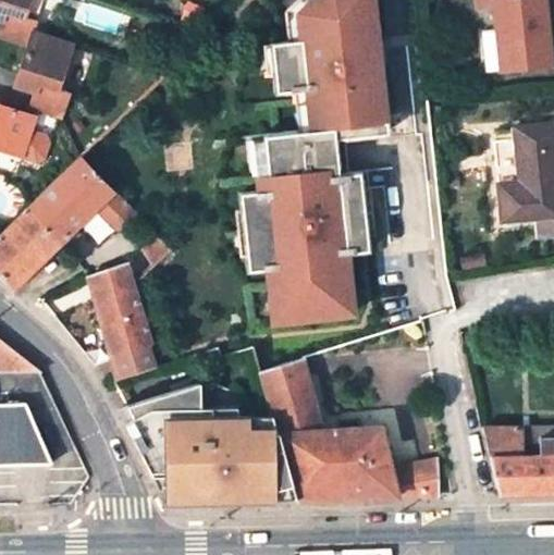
[(0,0),(0,20),(4,22),(0,34),(0,37),(31,48),(35,35),(39,23),(28,20),(34,0),(0,0)]
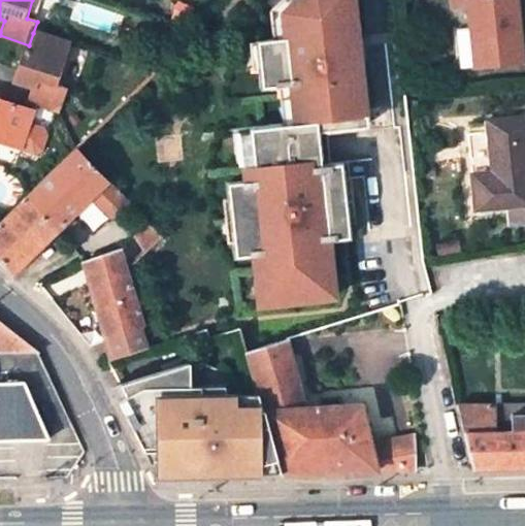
[(360,36),(356,0),(291,0),(274,12),(277,38),(255,40),(257,67),(262,67),(264,87),(281,85),(292,84),(296,124),(285,125),(252,128),(258,179),(229,183),(231,199),(236,198),(241,238),(235,239),(237,256),(266,253),(271,303),(337,296),(332,252),(326,252),(325,239),(351,236),(349,219),(345,220),(339,179),(345,179),(342,162),(323,164),(319,131),(369,125),(362,60),(353,61),(351,37),(360,36)]
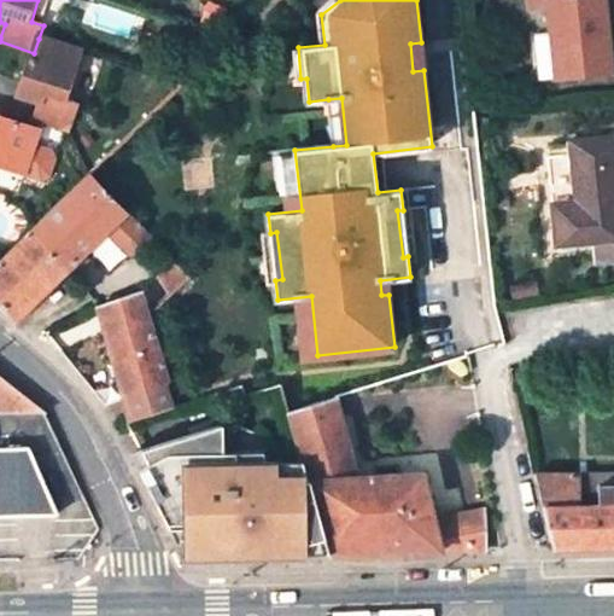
[(531,0),(533,9),(550,6),(559,80),(603,75),(600,36),(609,36),(604,0),(531,0)]
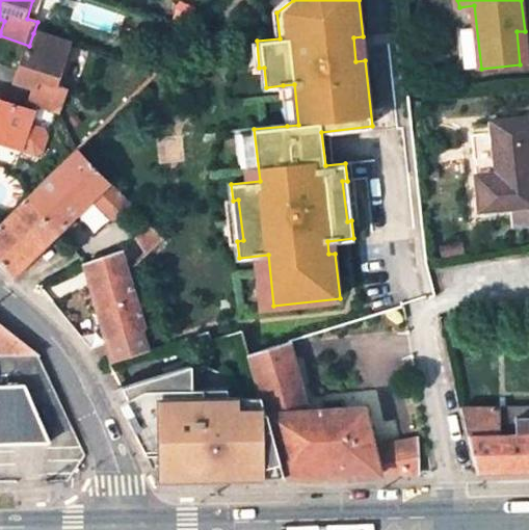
[(528,63),(525,31),(517,31),(520,64),(528,63)]
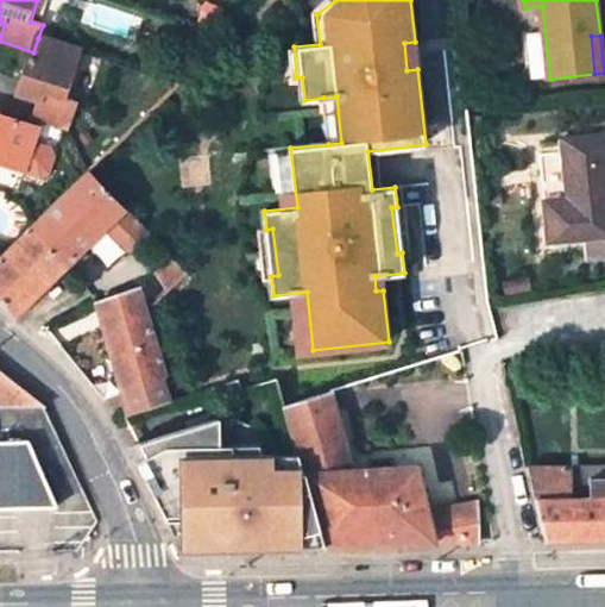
[(79,104),(65,99),(81,52),(38,38),(33,52),(20,95),(41,102),(36,119),(68,130),(79,104)]
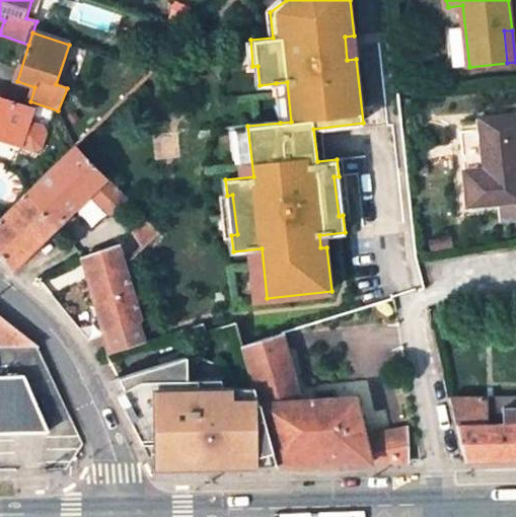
[(354,35),(345,37),(347,60),(356,59),(354,35)]
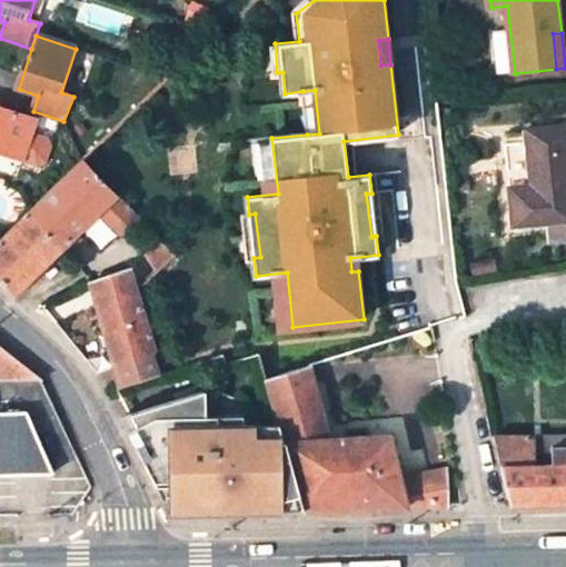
[(315,90),(303,91),(307,135),(319,133),(315,90)]
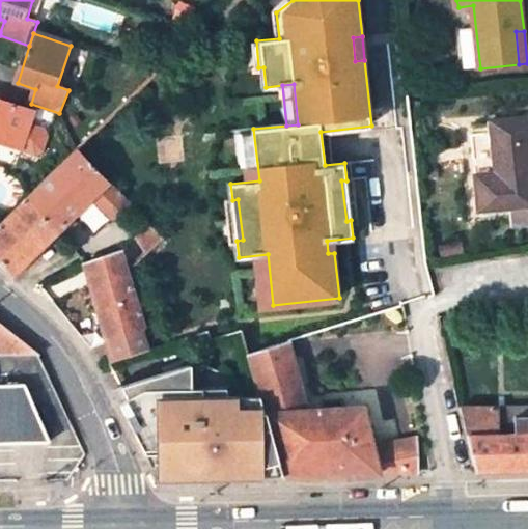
[(0,143),(22,150),(33,113),(0,102),(0,143)]
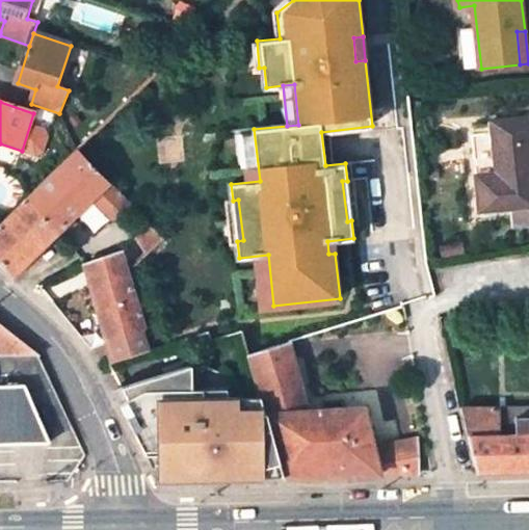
[(417,112),(418,124),(428,124),(427,111),(417,112)]
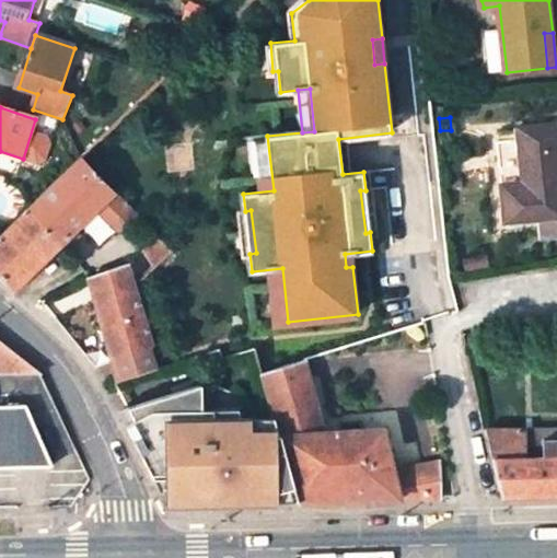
[(556,126),(519,129),(524,185),(503,187),(507,224),(542,221),(543,240),(556,237),(556,126)]
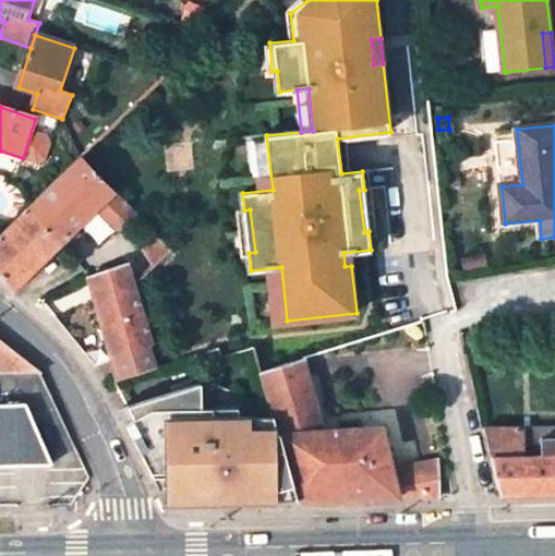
[(64,244),(98,209),(121,230),(137,215),(83,158),(31,209),(64,244)]
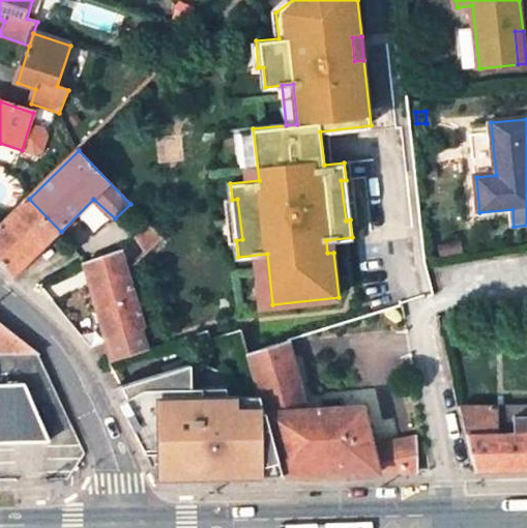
[(346,180),(341,180),(346,221),(350,220),(346,180)]
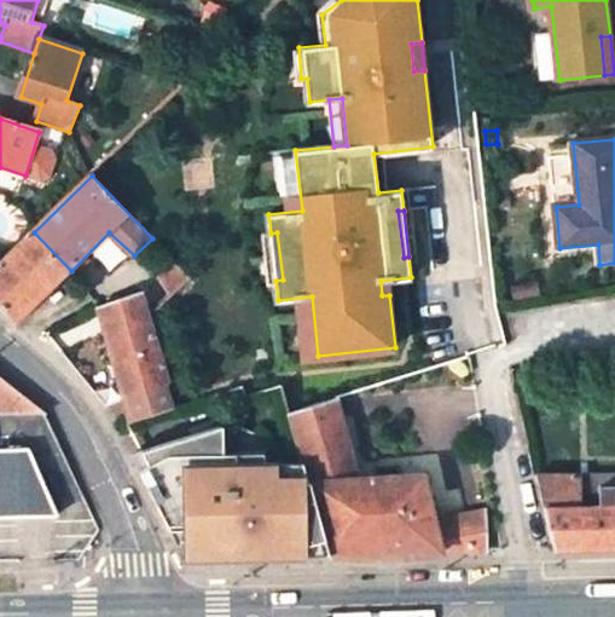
[(19,322),(71,271),(34,232),(0,265),(0,304),(18,323),(19,322)]
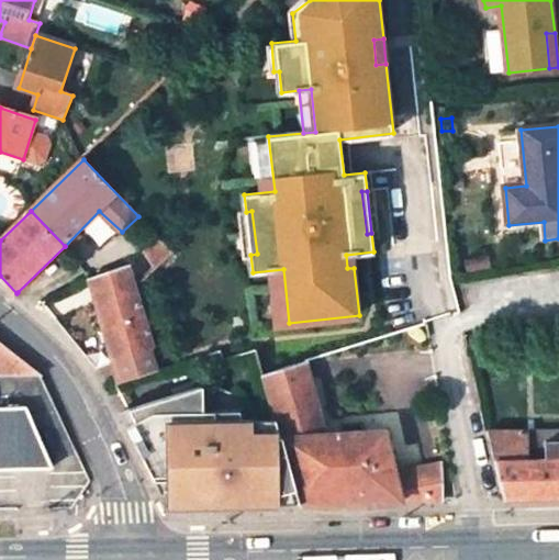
[(252,211),(246,212),(250,255),(257,254),(252,211)]
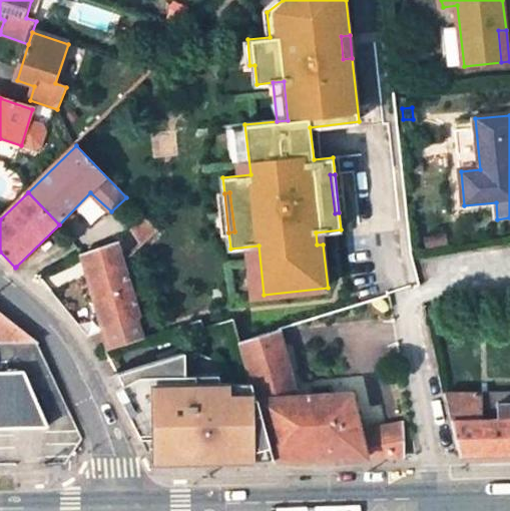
[(146,218),(131,233),(143,246),(158,231),(146,218)]
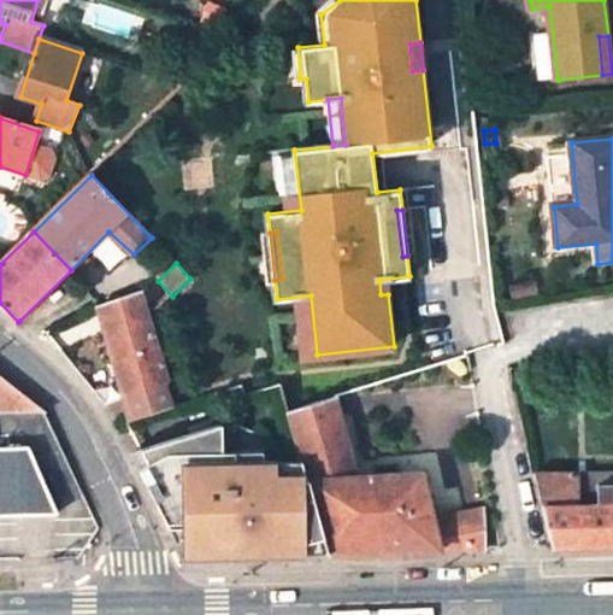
[(101,308),(128,396),(122,398),(129,425),(177,410),(142,293),(101,308)]
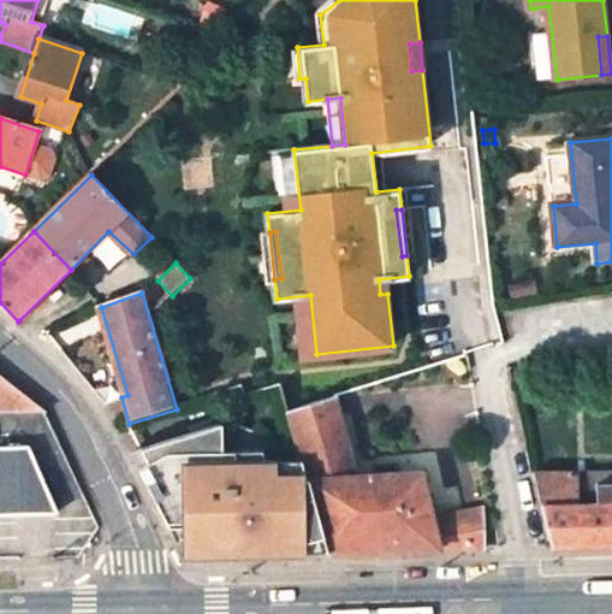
[(0,376),(0,413),(45,412),(0,376)]
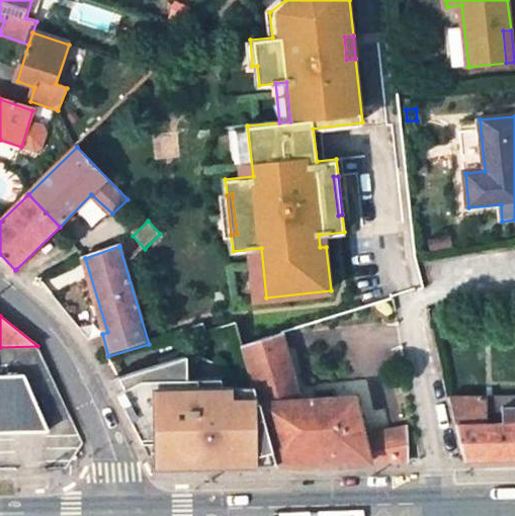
[(297,384),(290,359),(283,332),(245,344),(255,383),(277,464),(409,461),(409,428),(370,435),(364,436),(363,429),(356,399),(302,401),(297,384)]
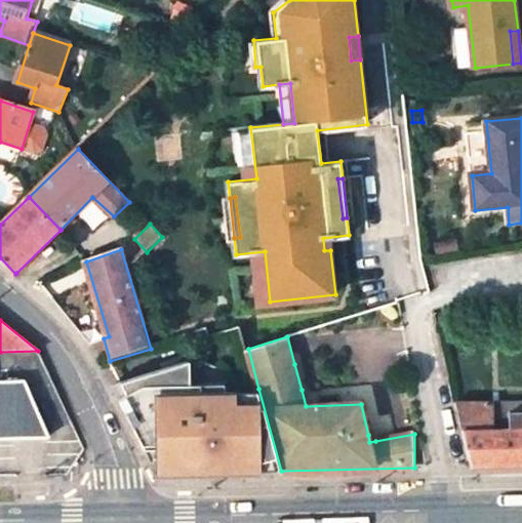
[(56,389),(38,351),(0,352),(0,437),(51,437),(32,390),(56,389)]
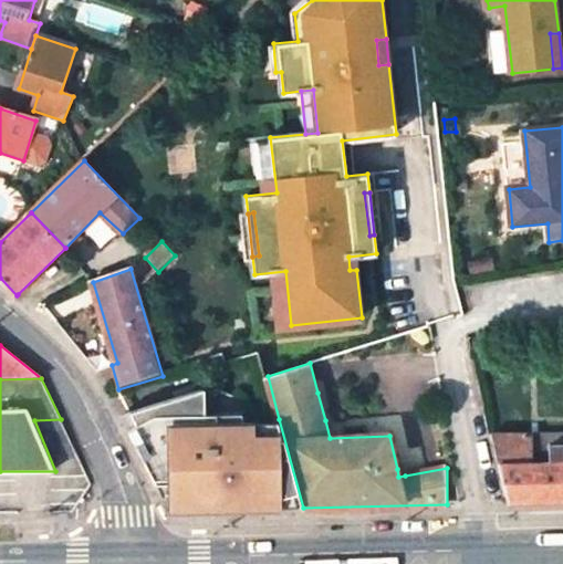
[(174,399),(197,392),(195,386),(170,394),(174,399)]
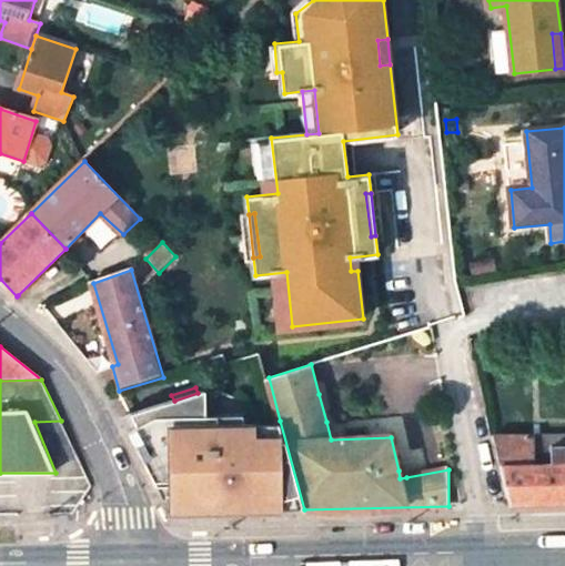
[(172,514),(304,509),(280,421),(260,422),(258,414),(252,406),(245,400),(240,395),(226,392),(215,391),(205,391),(198,393),(174,401),(177,405),(125,432),(165,504),(172,504),(172,514)]
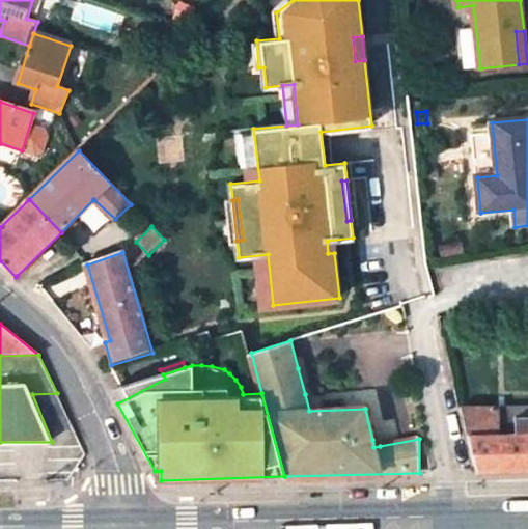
[(305,394),(311,393),(304,367),(298,368),(305,394)]
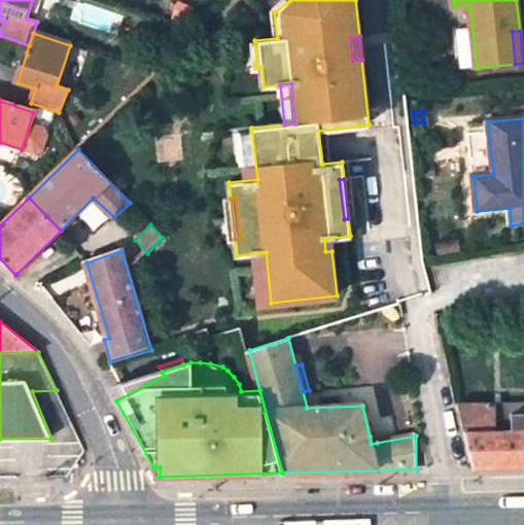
[(111,388),(116,400),(164,376),(162,372),(111,388)]
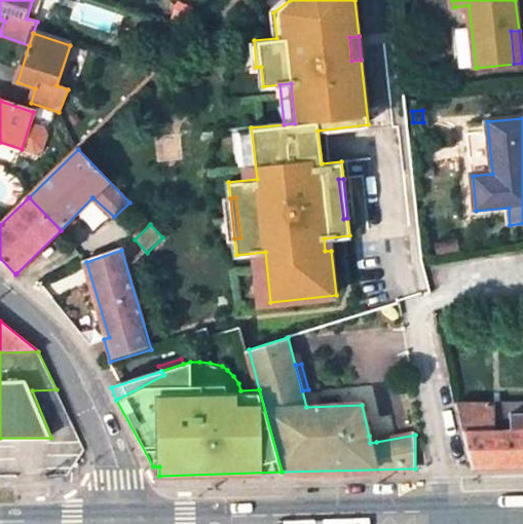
[(522,403),(494,404),(496,432),(522,429),(522,403)]
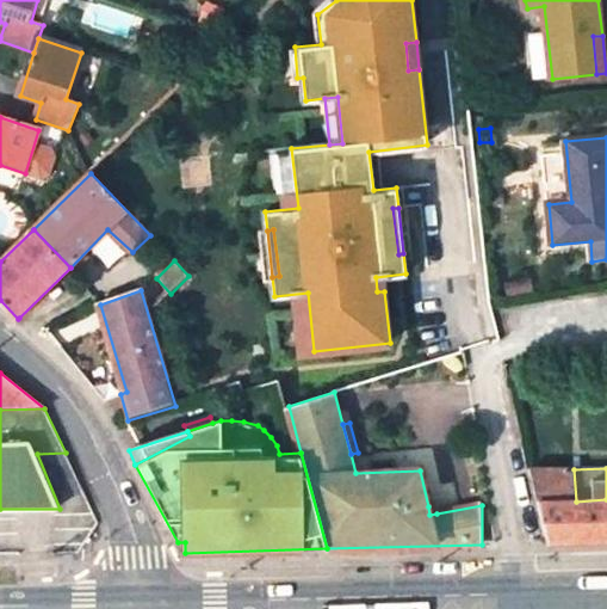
[(606,499),(576,502),(574,469),(532,472),(549,543),(606,541),(606,499)]
